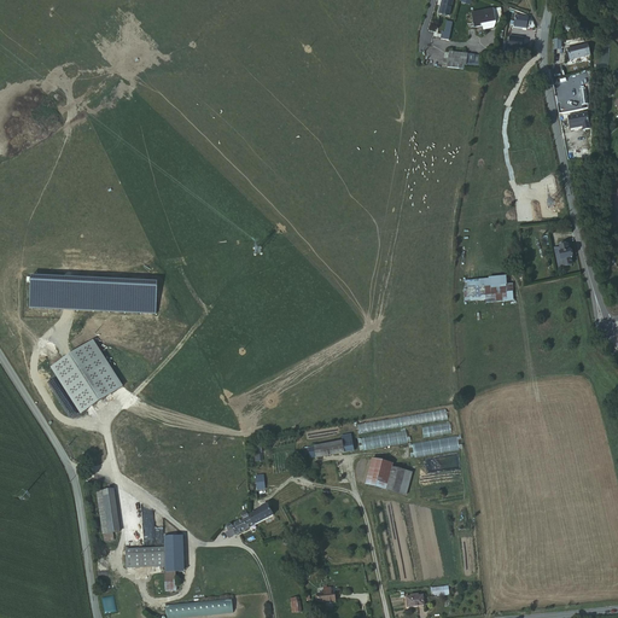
[(452,1),(447,0),(442,0),(441,15),(449,16),(452,1)]
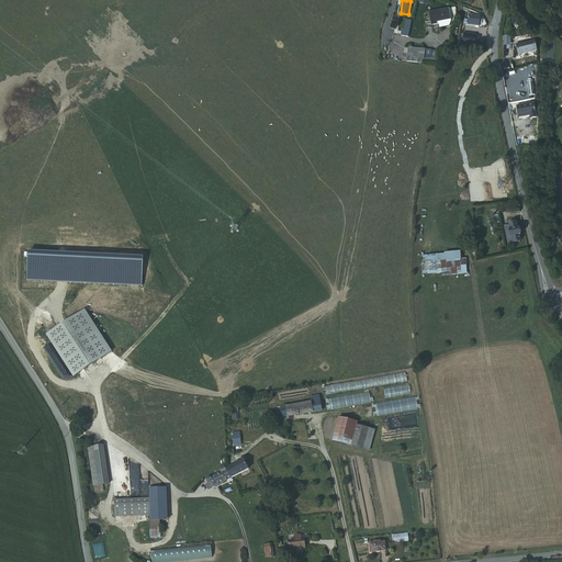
[(446,9),(426,12),(429,26),(434,26),(434,29),(448,25),(446,9)]
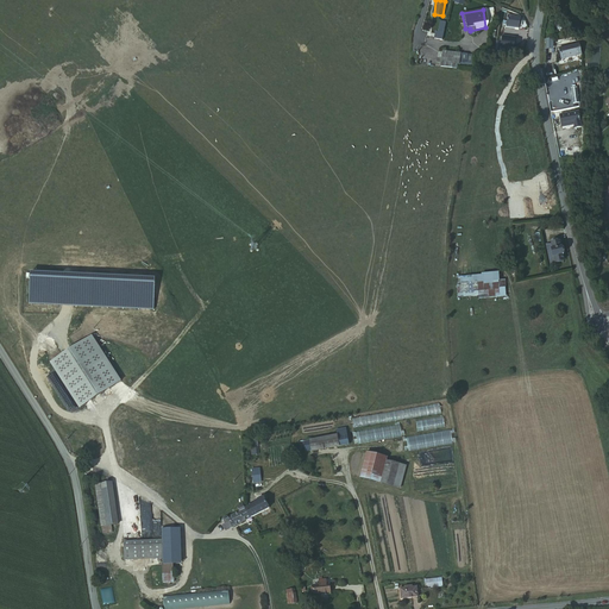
[(520,19),(507,17),(506,26),(518,29),(520,19)]
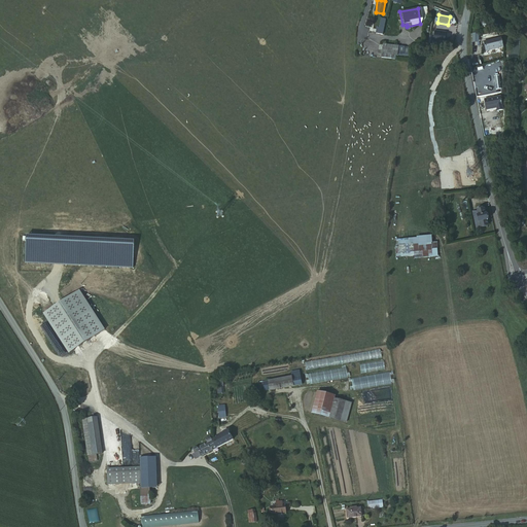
[(372,25),(370,33),(374,32),(377,31),(380,19),(377,19),(375,26),(372,25)]
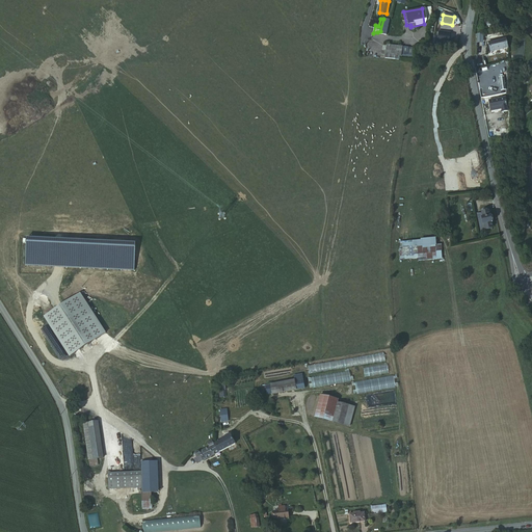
[(377,32),(373,33),(373,34),(383,36),(388,21),(383,19),(380,31),(377,32)]
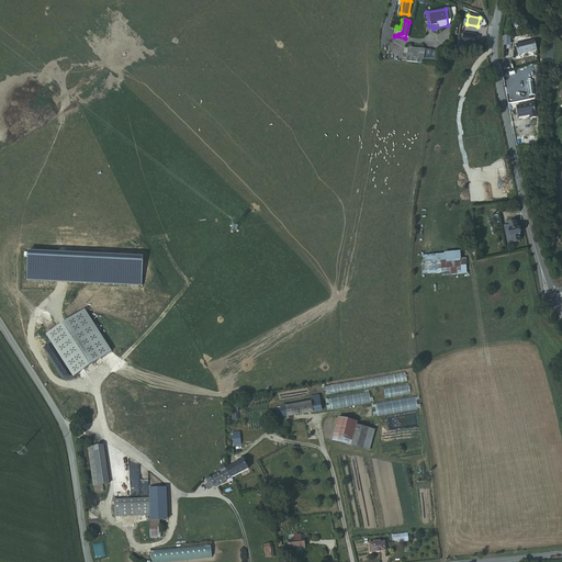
[(479,34),(467,36),(468,47),(480,45),(479,34)]
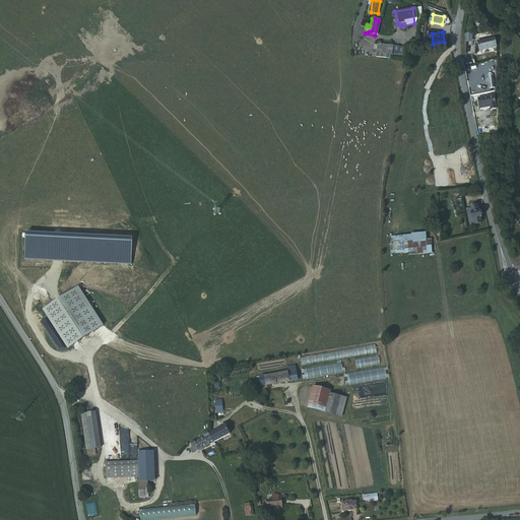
[(497,47),(495,38),(477,42),(479,51),(497,47)]
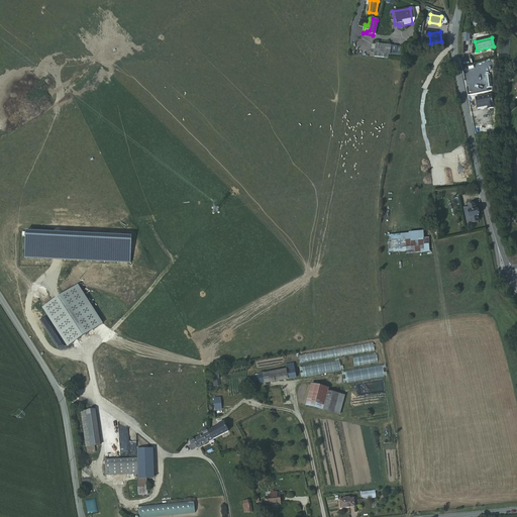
[(392,57),(402,58),(403,46),(392,46),(392,57)]
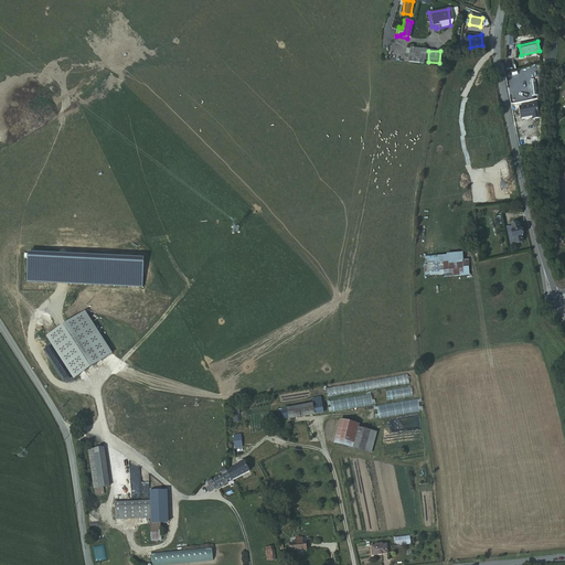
[(422,54),(406,53),(405,62),(420,63),(422,54)]
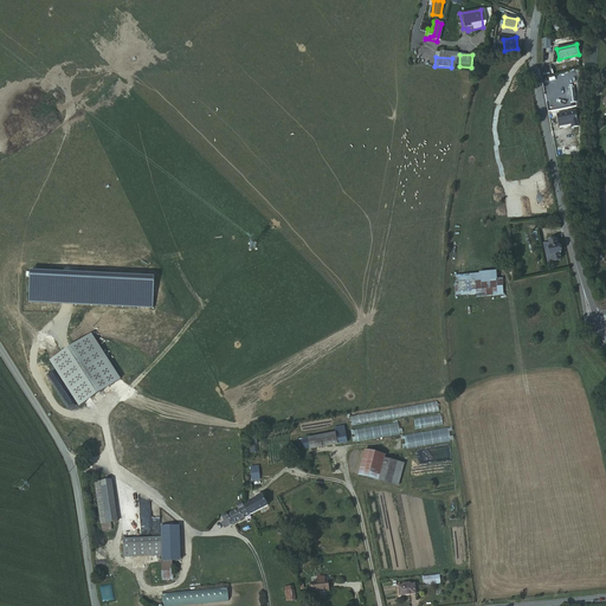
[(574,113),(555,116),(556,126),(569,124),(569,127),(571,130),(577,129),(574,113)]
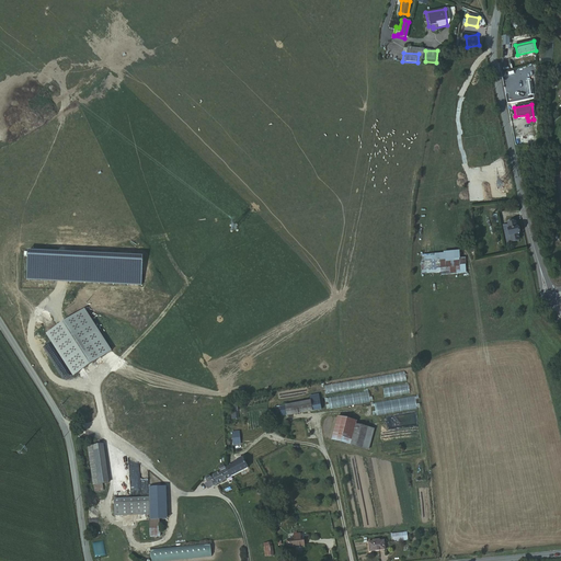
[(513,222),(501,226),(505,243),(516,241),(515,236),(517,235),(516,228),(514,228),(513,222)]
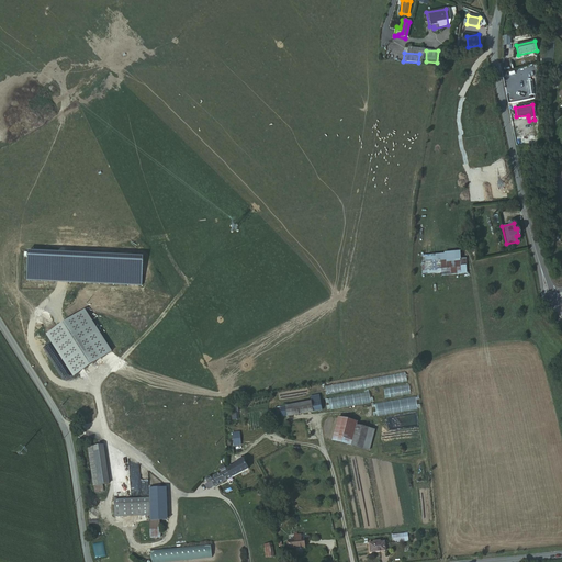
[(459,267),(437,268),(437,276),(460,274),(459,267)]
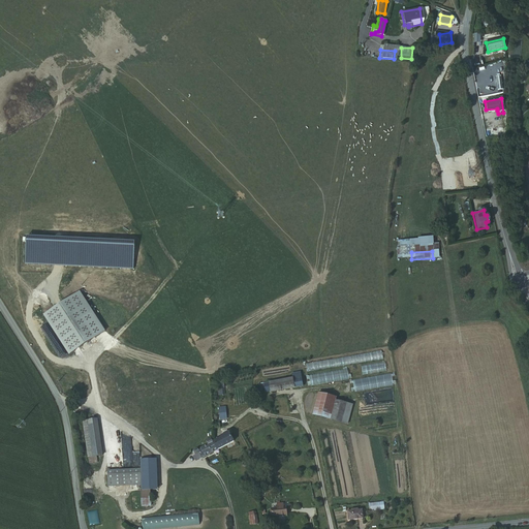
[(103,333),(79,292),(42,316),(67,355),(103,333)]
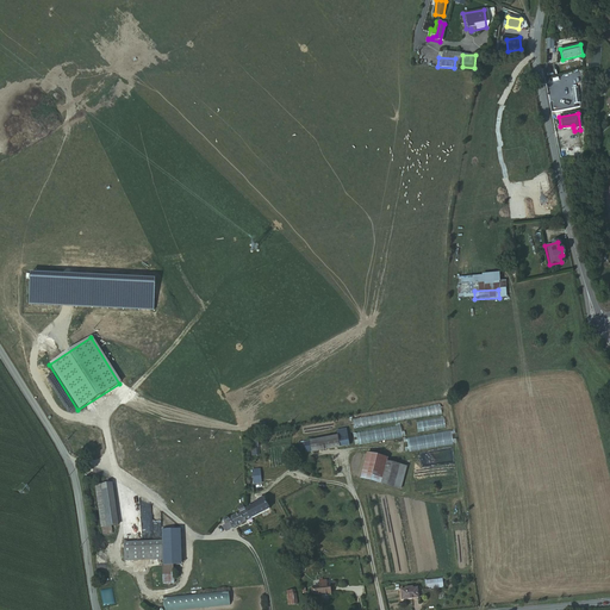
[(400,425),(356,434),(359,446),(402,437),(400,425)]
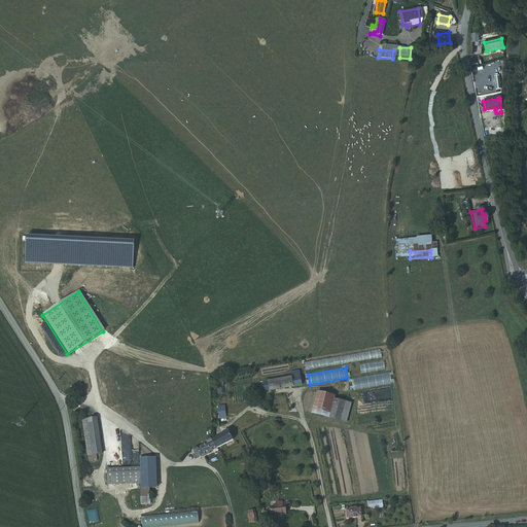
[(353,380),(355,391),(392,385),(390,373),(353,380)]
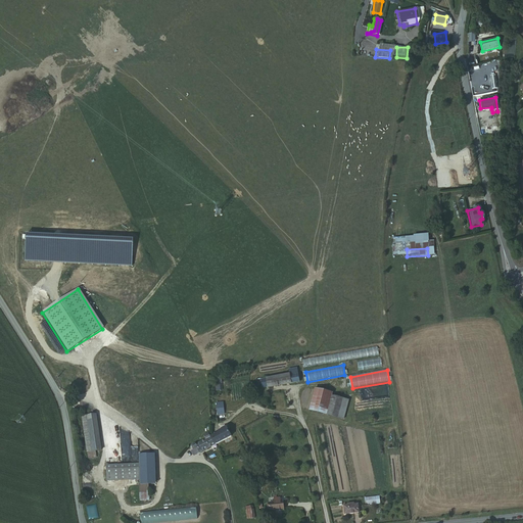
[(296,372),(287,374),(289,384),(297,382),(296,372)]
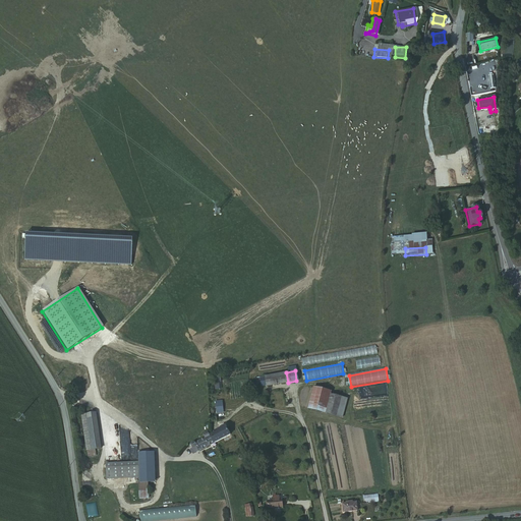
[(288,383),(286,372),(263,377),(263,378),(258,379),(259,386),(265,386),(265,387),(288,383)]
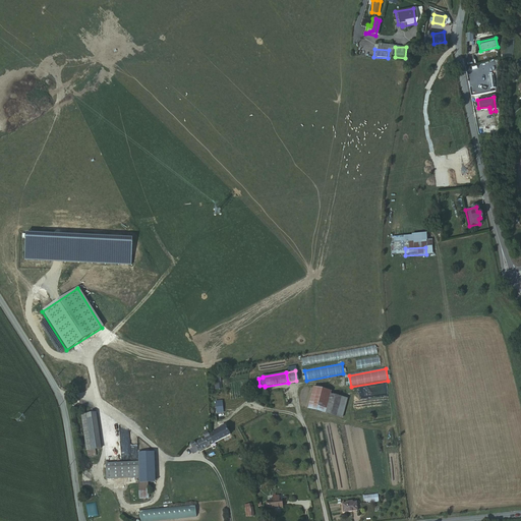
[(326,390),(312,387),(306,409),(337,417),(343,396),(330,393),(326,390)]
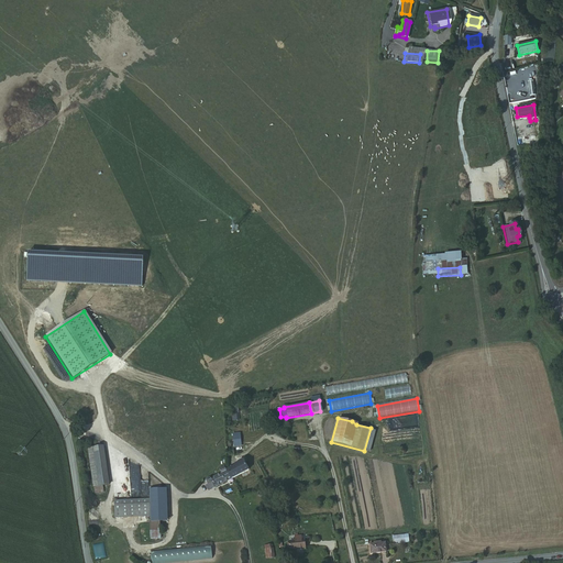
[(241,432),(233,433),(235,448),(243,446),(241,432)]
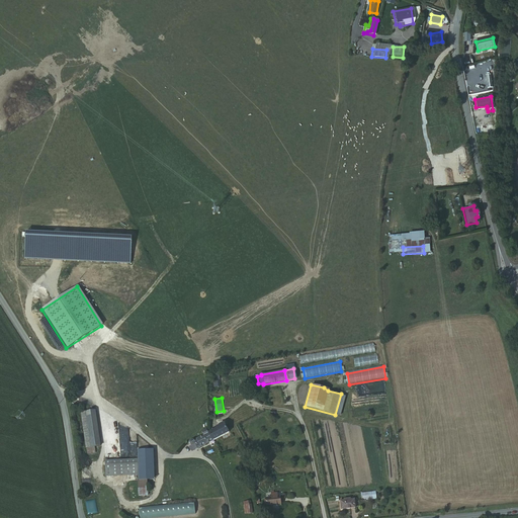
[(94,411),(80,412),(84,447),(97,446),(94,411)]
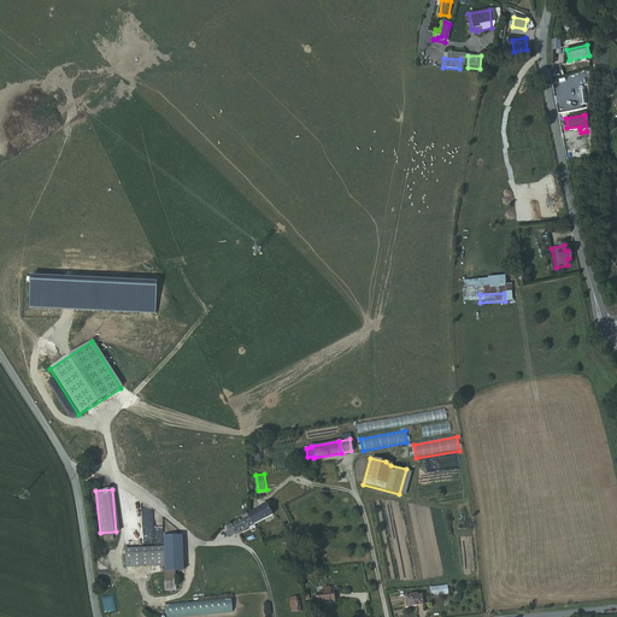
[(246,516),(251,526),(270,515),(264,504),(256,510),(256,511),(246,516)]
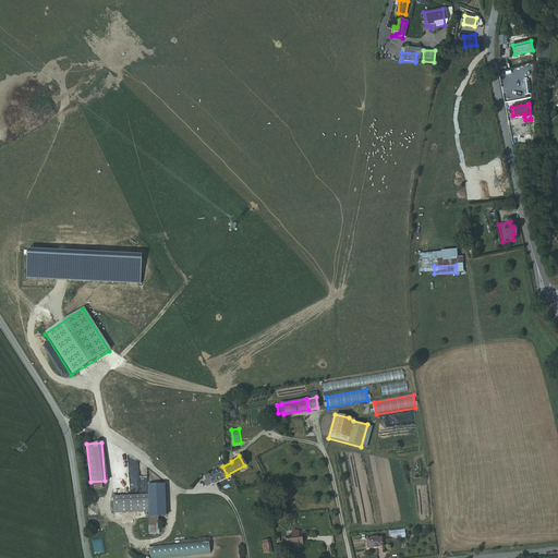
[(416,456),(407,457),(409,480),(421,478),(421,472),(417,472),(416,456)]
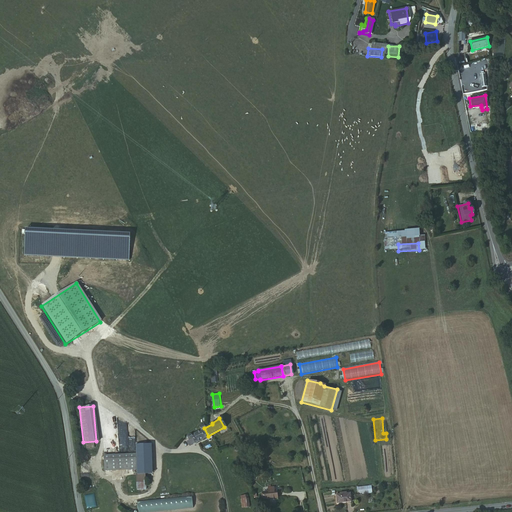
[(204,428),(203,423),(198,426),(200,430),(191,435),(190,434),(185,436),(189,444),(193,442),(193,443),(195,442),(208,436),(204,428)]
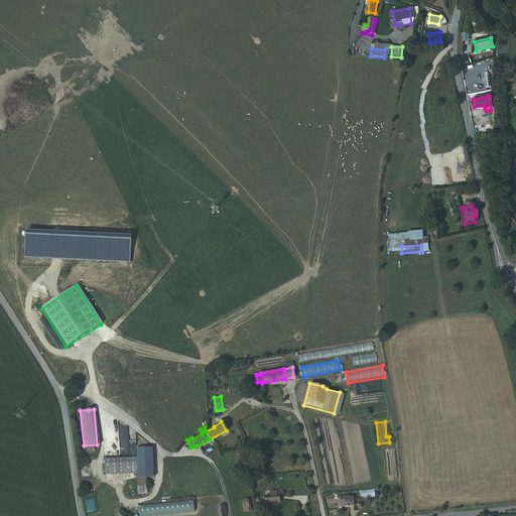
[(135,446),(136,457),(136,473),(137,493),(145,493),(144,442),(139,442),(140,446),(135,446)]
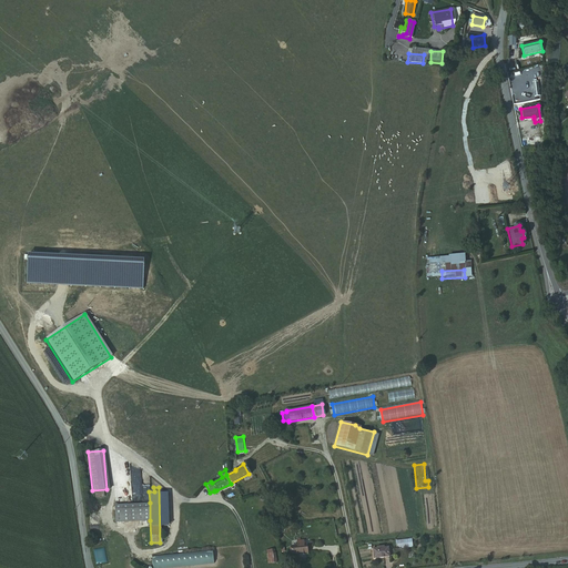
[(150,503),(129,504),(129,520),(150,520),(150,503)]
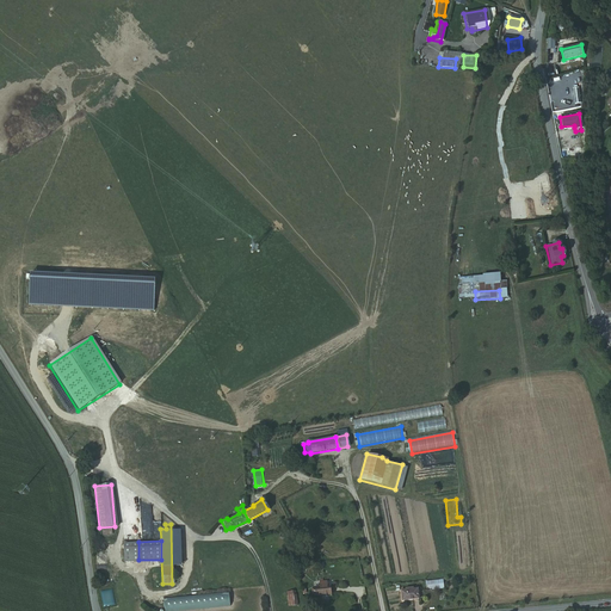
[(139,560),(139,542),(124,542),(124,561),(139,560)]
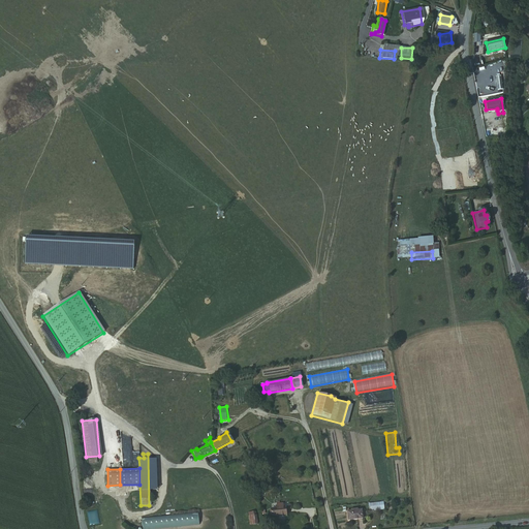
[(368,504),(369,511),(383,510),(382,503),(368,504)]
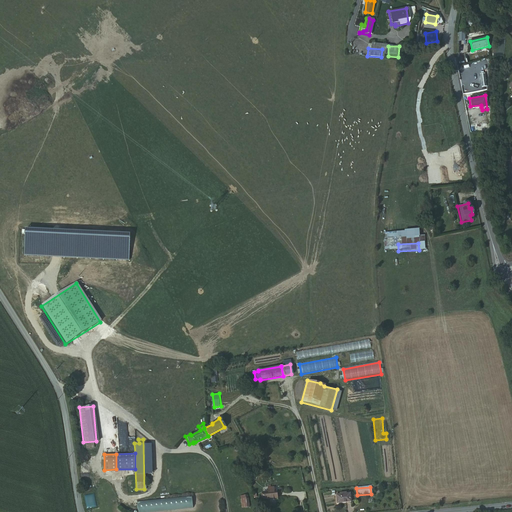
[(269,492),(269,489),(266,489),(266,492),(261,493),(261,501),(276,500),(275,491),(272,491),(269,492)]
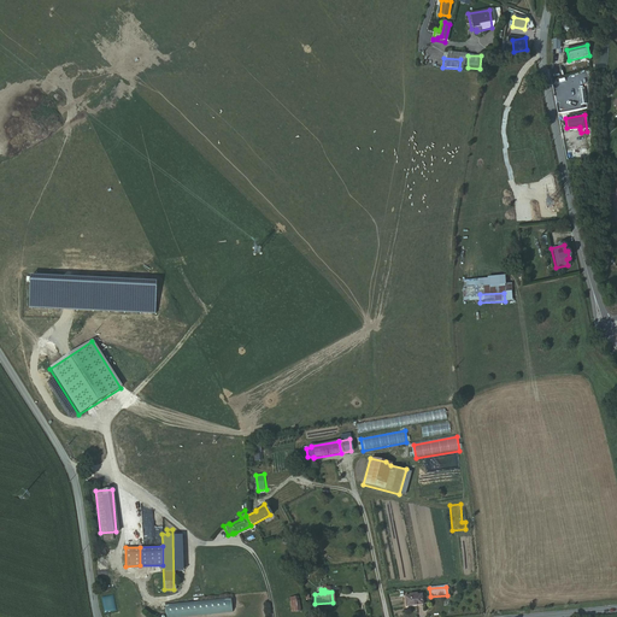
[(230,595),(164,604),(165,616),(176,616),(231,611),(230,595)]
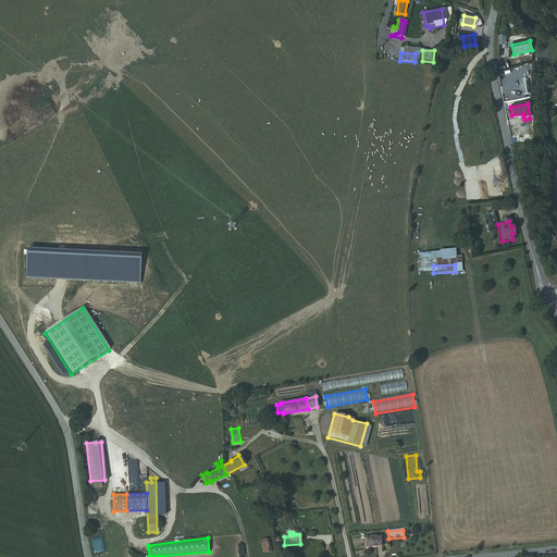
[(381,537),(366,539),(366,547),(381,546),(381,537)]
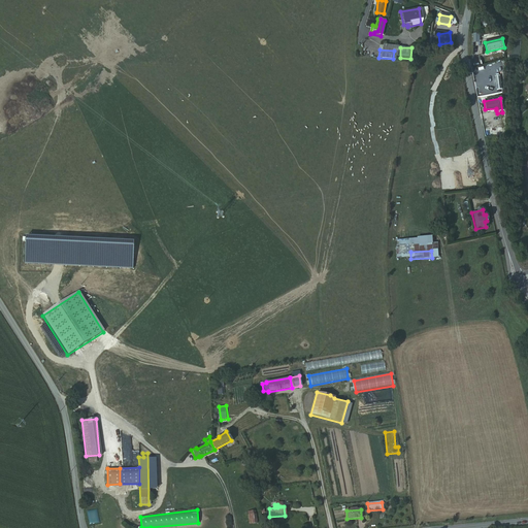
[(253,510),(248,512),(250,524),(256,523),(255,515),(254,515),(253,510)]
